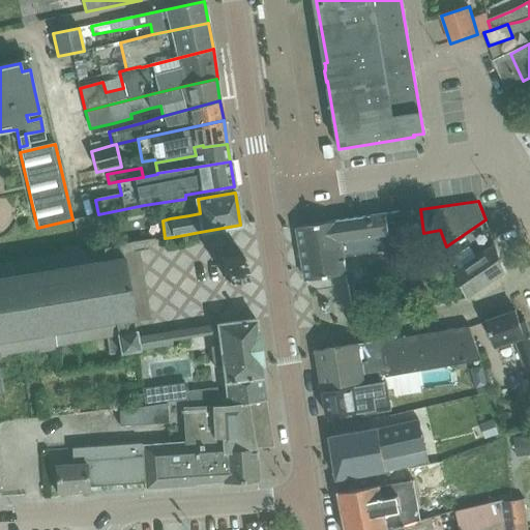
[(399,212),(331,222),(331,223),(297,229),(306,282),(348,274),(345,257),(404,248),(399,212)]
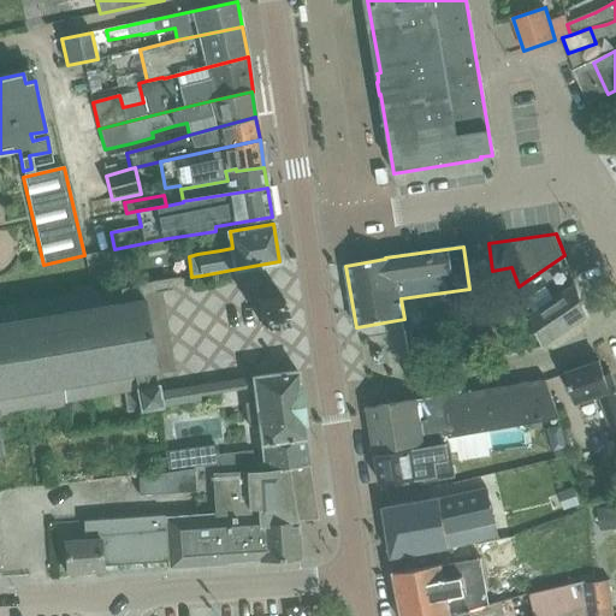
[(163,407),(163,406),(201,400),(200,395),(238,389),(253,386),(252,378),(160,394),(159,384),(155,384),(153,369),(157,369),(144,300),(141,300),(138,284),(114,288),(93,291),(92,286),(73,289),(73,295),(0,307),(0,456),(3,456),(0,444),(0,410),(43,403),(45,409),(64,406),(63,401),(124,390),(128,413),(140,410),(163,407)]
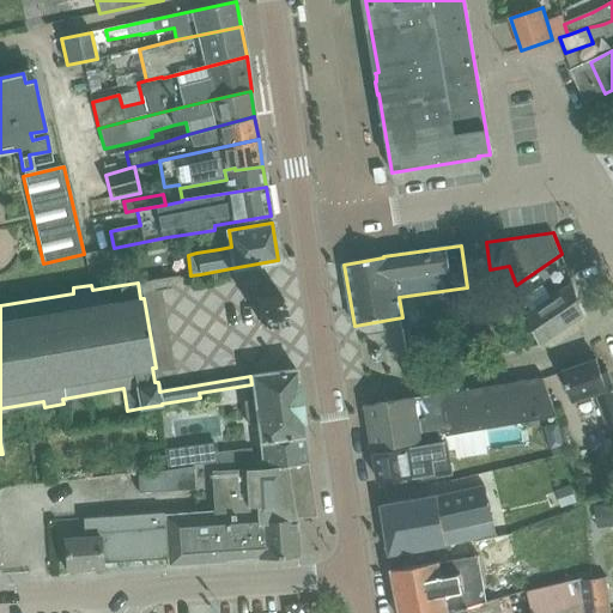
[(527,314),(532,325),(540,347),(587,316),(576,290),(546,307),(544,303),(527,314)]
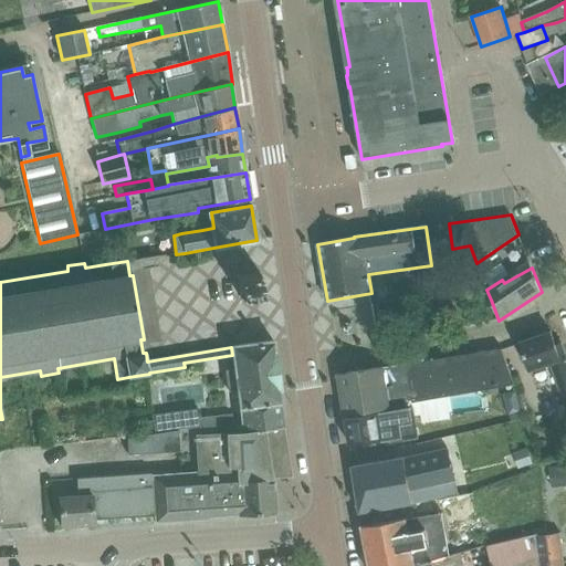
[(261,274),(258,271),(255,274),(241,276),(238,274),(236,278),(239,280),(241,294),(239,297),(242,300),(244,296),(259,294),(261,296),(264,293),(261,291),(259,278),(261,274)]
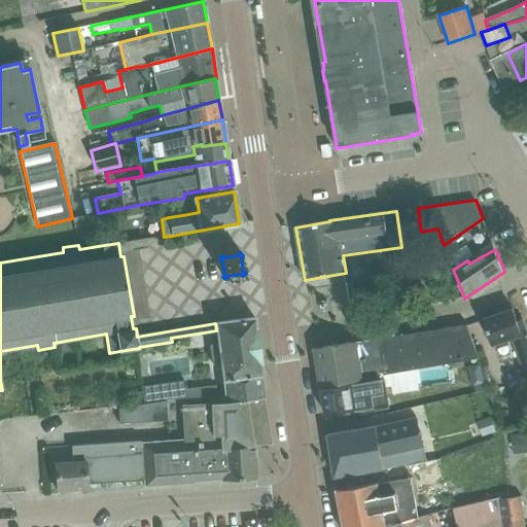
[(356,311),(372,308),(367,286),(352,289),(356,311)]
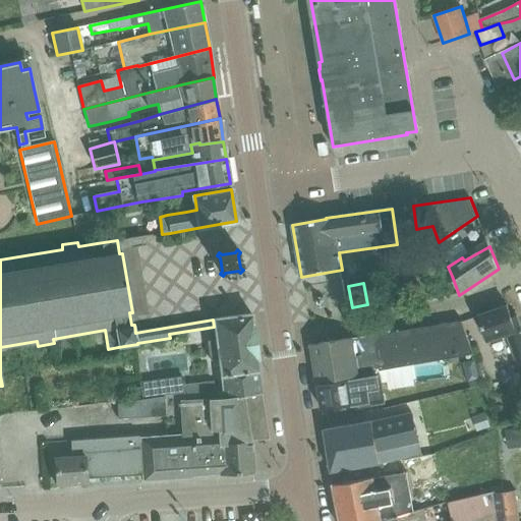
[(479,315),(487,342),(508,335),(515,355),(520,373),(520,327),(517,315),(512,317),(508,305),(479,315)]
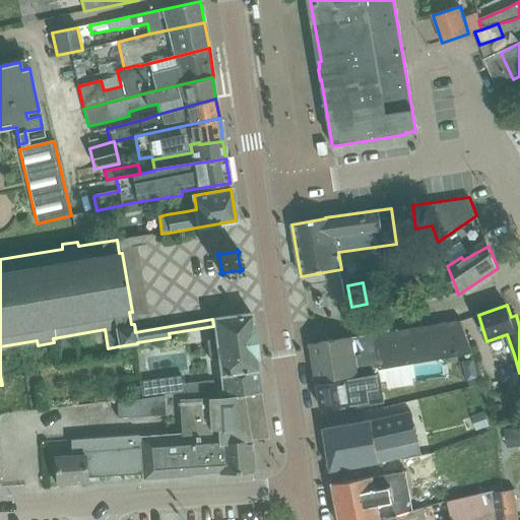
[(184,392),(184,393),(185,400),(261,392),(251,314),(213,319),(212,319),(213,326),(214,340),(208,341),(210,359),(218,358),(222,392),(214,392),(213,381),(184,384),(183,376),(139,381),(140,387),(129,389),(130,400),(184,392)]
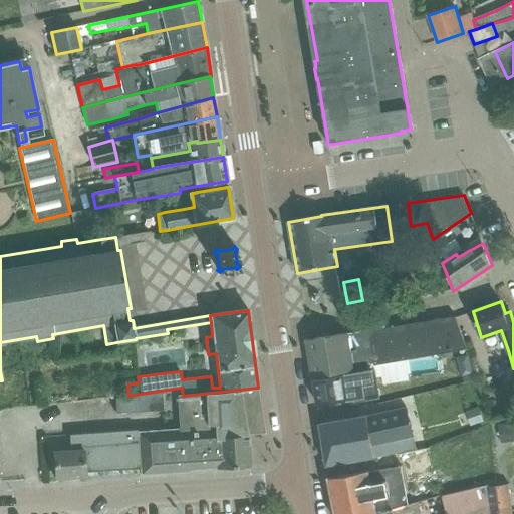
[(313,376),(333,373),(375,366),(467,349),(456,317),(307,340),(313,376)]
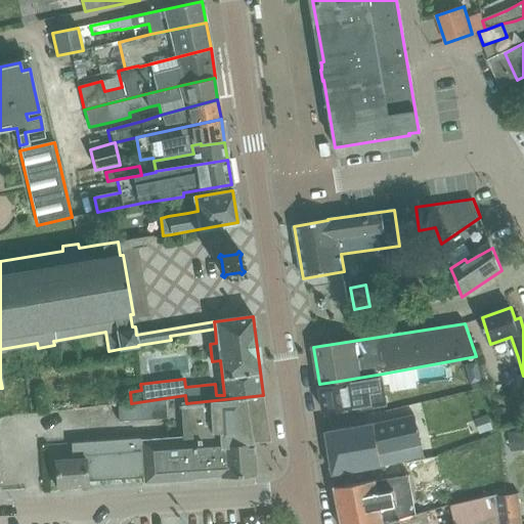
[(340,385),(320,388),(323,412),(344,408),(367,404),(383,402),(382,390),(380,378),(340,385)]
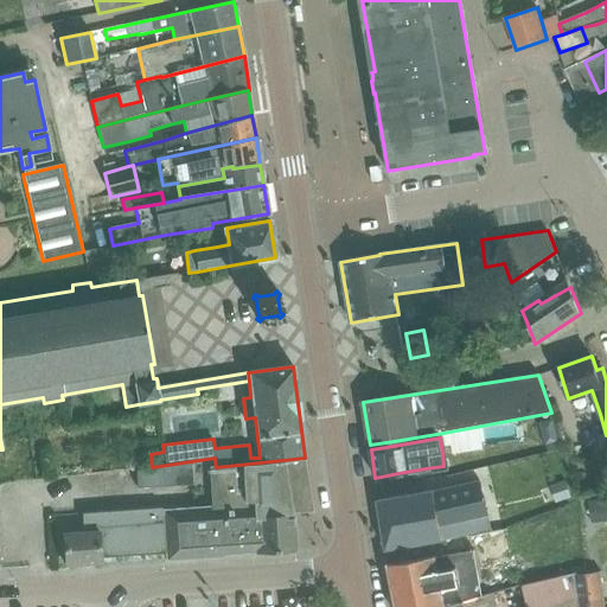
[(313,512),(313,511),(304,460),(306,459),(305,458),(216,467),(210,467),(212,506),(163,510),(165,554),(166,561),(211,557),(211,556),(224,555),(224,554),(256,553),(256,554),(296,551),(294,513),(313,512)]
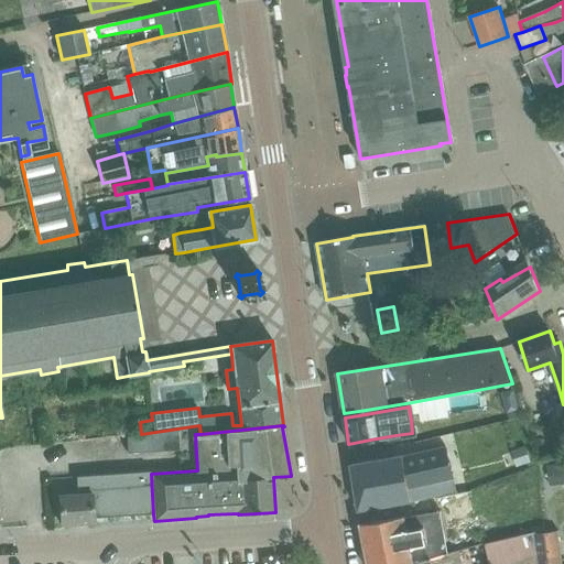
[(179,430),(127,437),(128,454),(180,451),(179,430)]
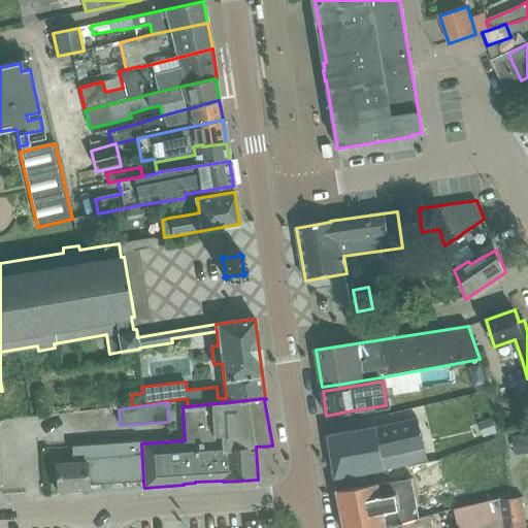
[(492,420),(481,424),(485,435),(496,432),(492,420)]
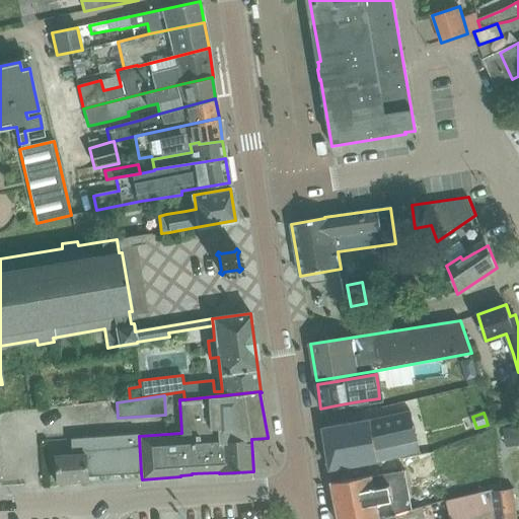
[(387,419),(324,429),(330,470),(351,466),(379,461),(406,456),(403,444),(417,441),(410,414),(387,419)]
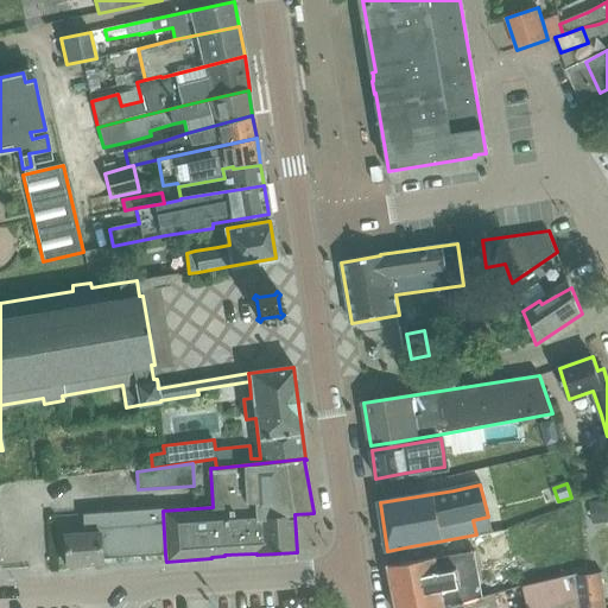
[(606,502),(591,505),(593,519),(607,517),(606,502)]
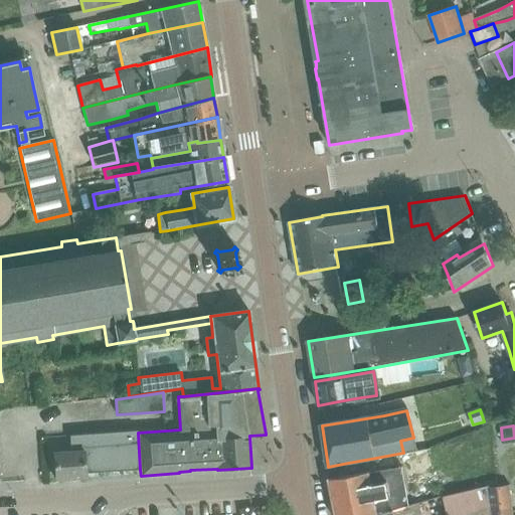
[(140,470),(138,433),(138,432),(69,436),(71,452),(54,453),(55,480),(86,478),(86,473),(140,470)]
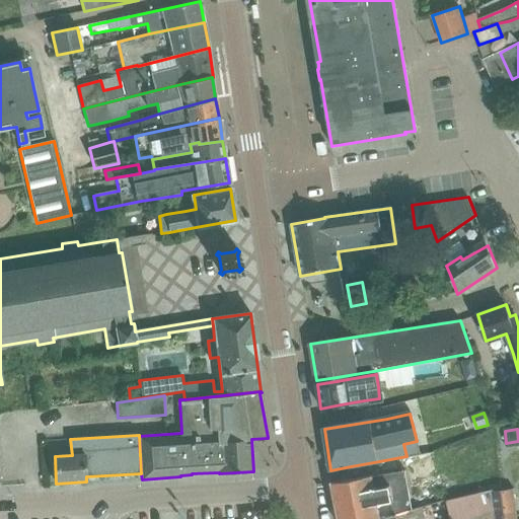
[(365,500),(377,497),(375,485),(373,475),(353,478),(332,483),(339,512),(357,508),(365,500)]
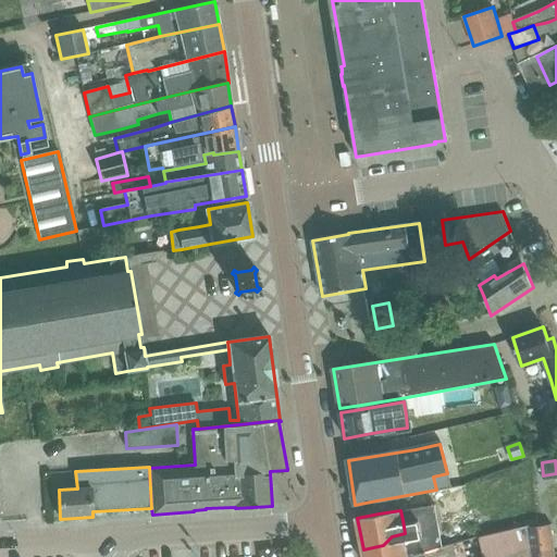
[(539,527),(542,556),(555,556),(555,548),(552,524),(539,527)]
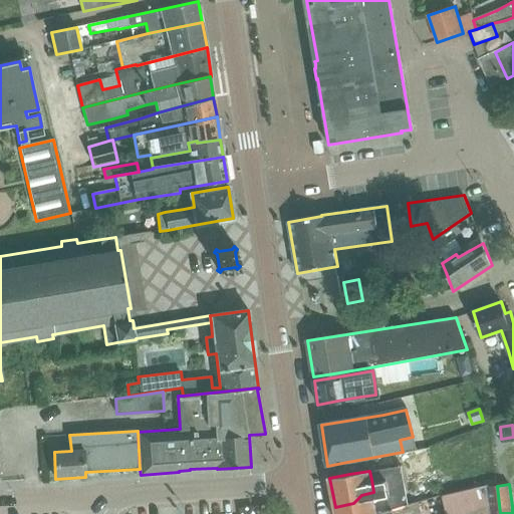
[(500,513),(497,486),(477,490),(477,488),(456,493),(458,513),(460,513),(489,510),(489,513),(500,513)]
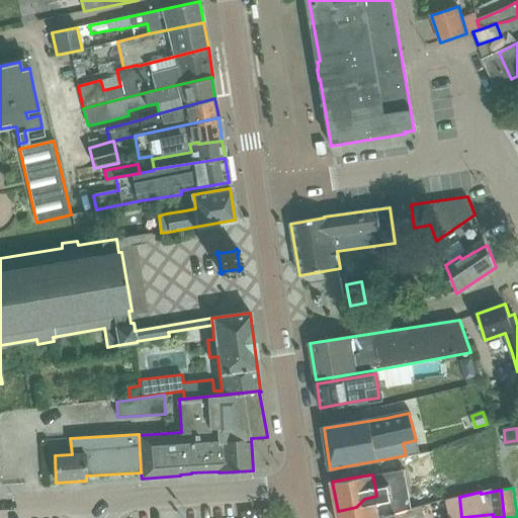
[(380,517),(376,496),(364,499),(356,507),(338,511),(339,517),(380,517)]
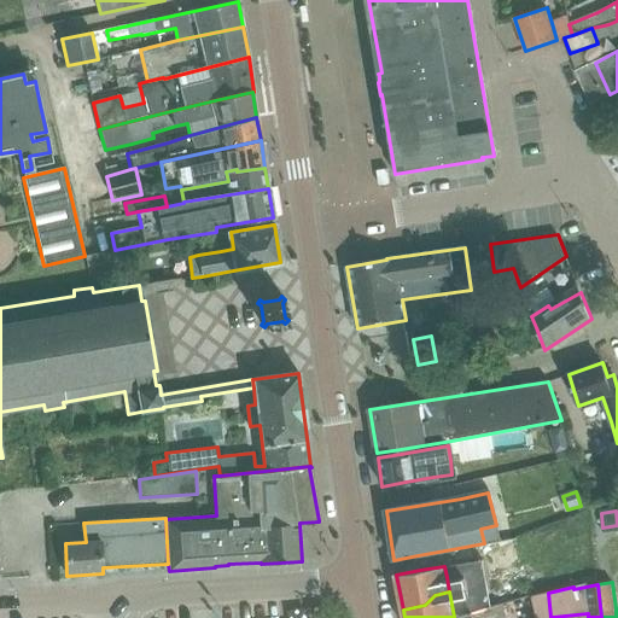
[(503,617),(500,606),(494,607),(458,617),(503,617)]
